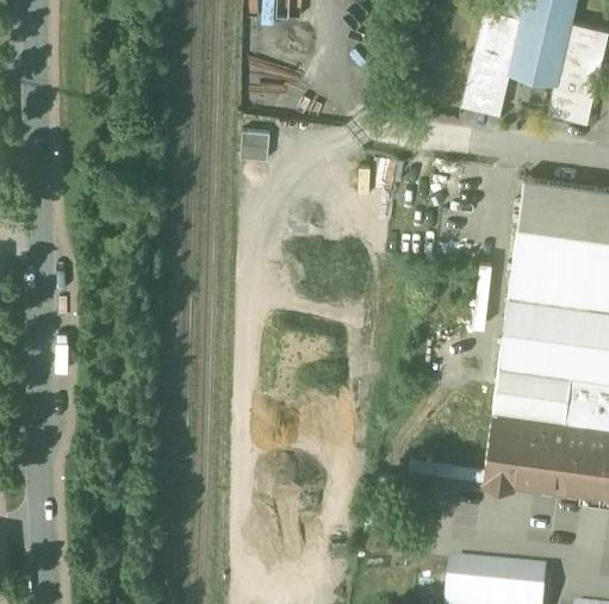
[(573,0),(524,0),(521,22),(520,22),(508,75),(553,86),(567,26),(573,0)]
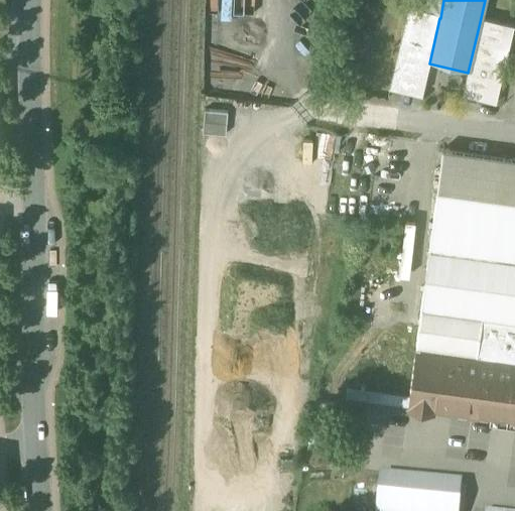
[(439,18),(408,10),(389,92),(421,99),(429,64),(439,18)]
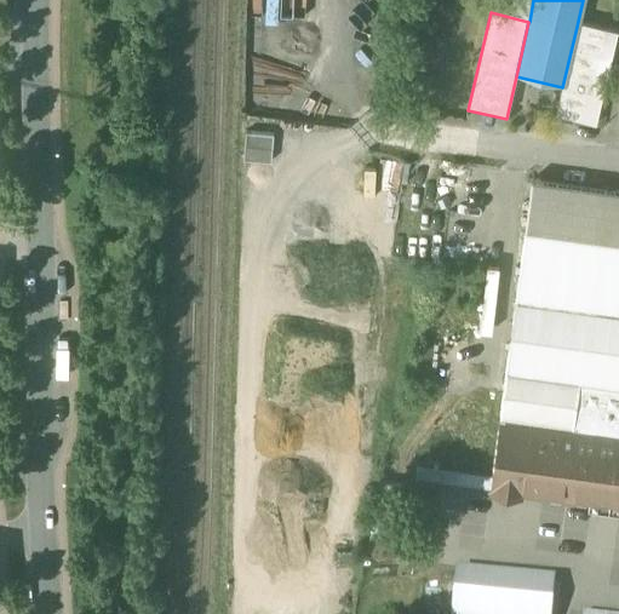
[(617,36),(577,27),(562,87),(555,119),(595,128),(617,36)]
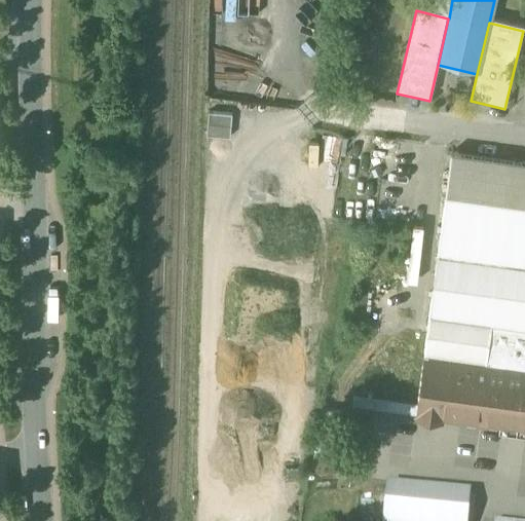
[(524,168),(450,157),(445,198),(524,209),(524,168)]
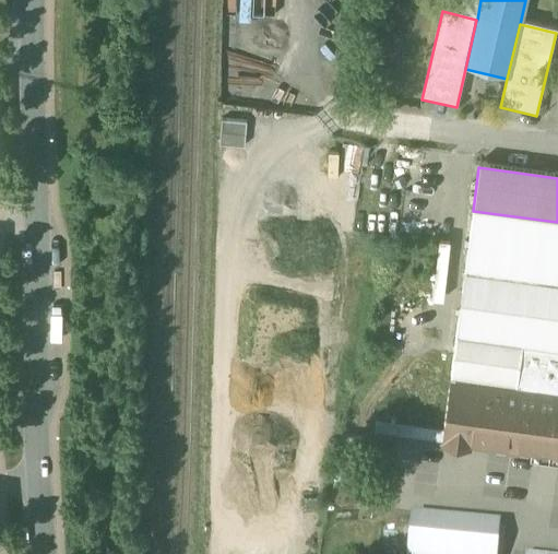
[(557,222),(473,211),(450,381),(557,396),(557,222)]
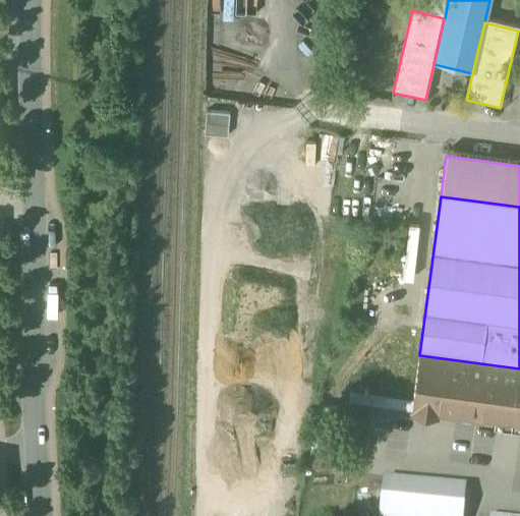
[(519,368),(419,355),(411,416),(519,431),(519,368)]
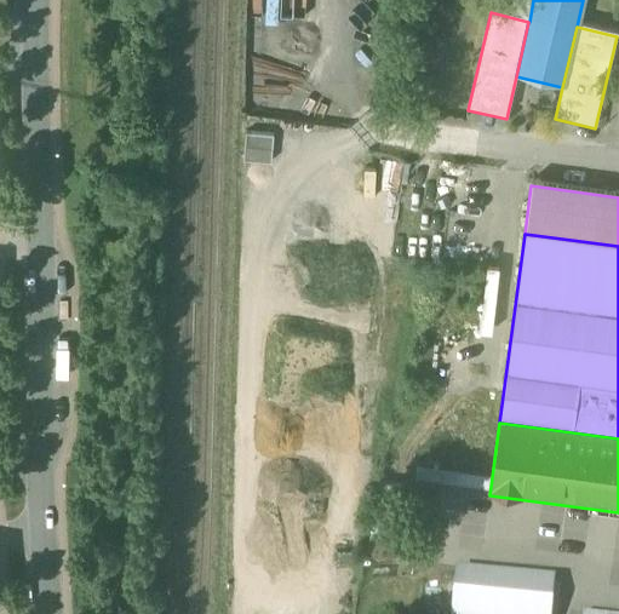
[(551,613),(554,590),(457,579),(453,613),(551,613)]
